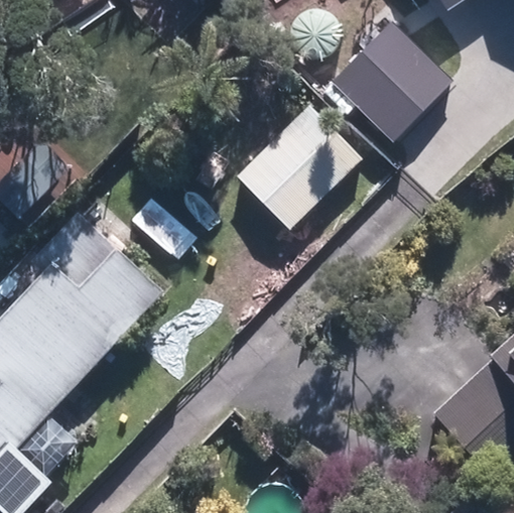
[(0,0),(0,11),(17,0),(0,0)]
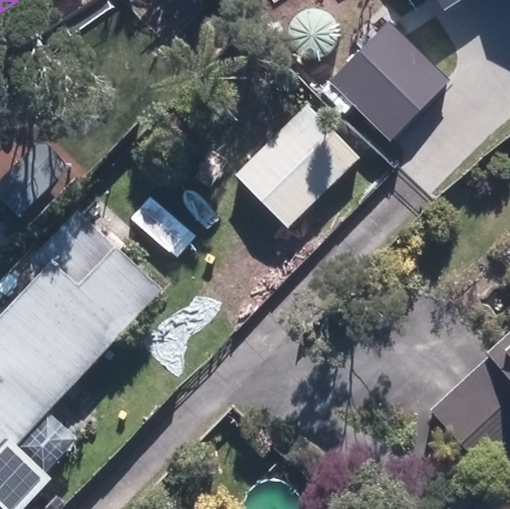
[(294,43),(318,65),(354,30),(331,6),(294,43)]
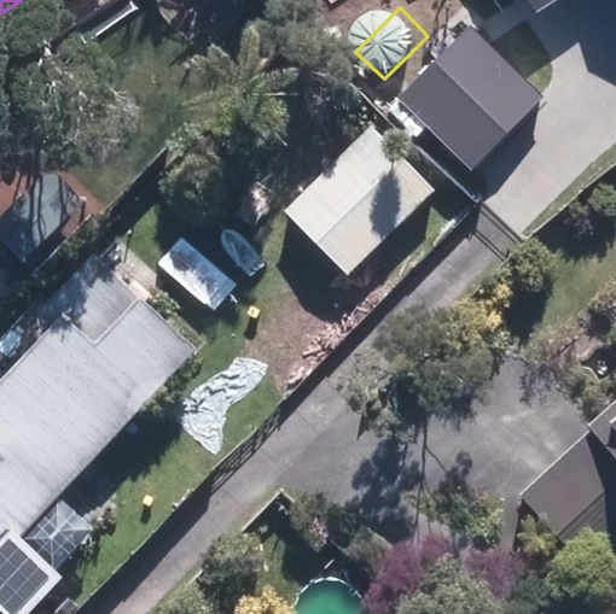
[(396,99),(472,171),(547,94),(471,22),(396,99)]
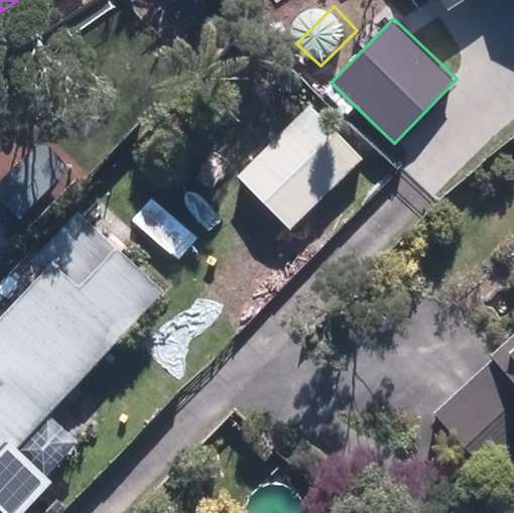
[(237,177),(286,231),(362,159),(311,106),(237,177)]
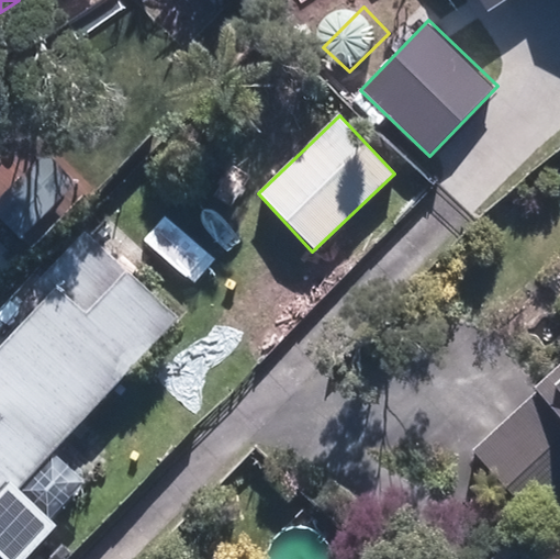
[(0,552),(6,558),(20,558),(55,522),(19,487),(179,317),(84,226),(0,313),(0,552)]
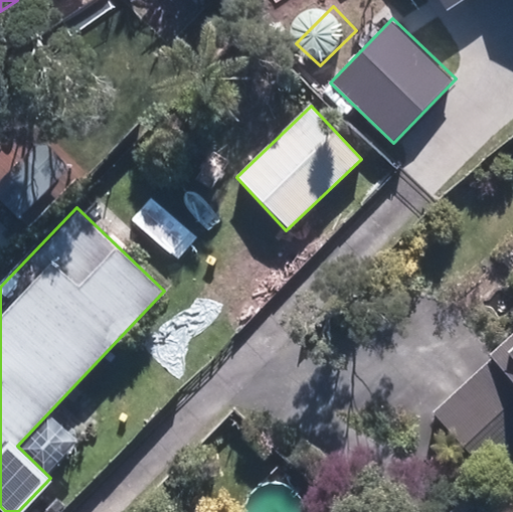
[(294,252),(307,265),(319,250),(306,238),(294,252)]
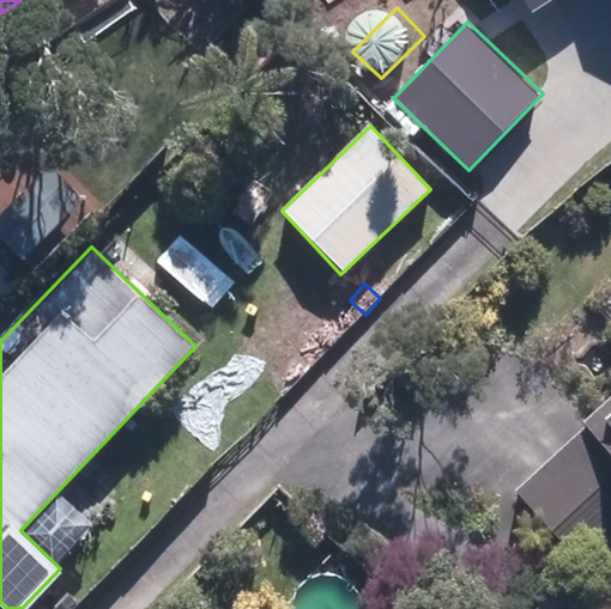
[(515,489),(586,567),(610,544),(610,395),(581,421),(586,427),(515,489)]
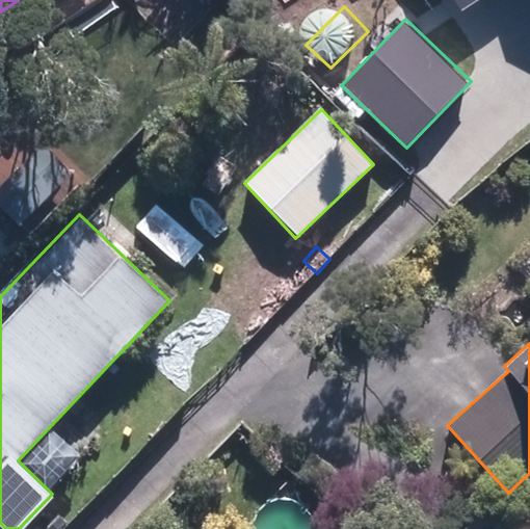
All buildings are outlined.
